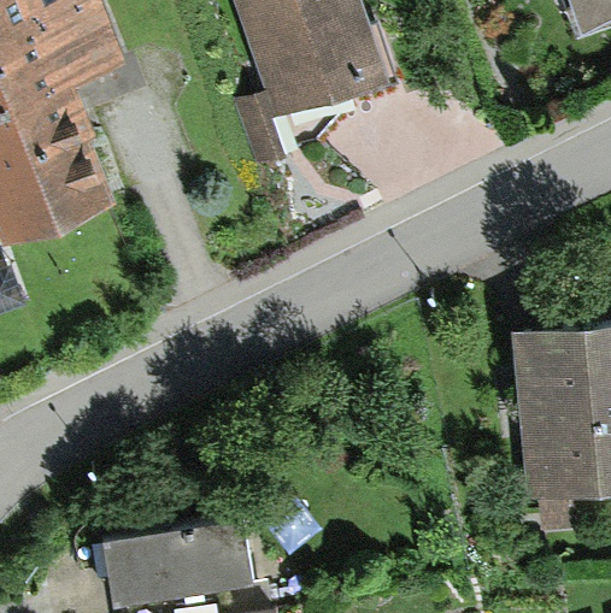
[(95,0),(0,0),(0,249),(112,205),(69,93),(123,71),(95,0)]
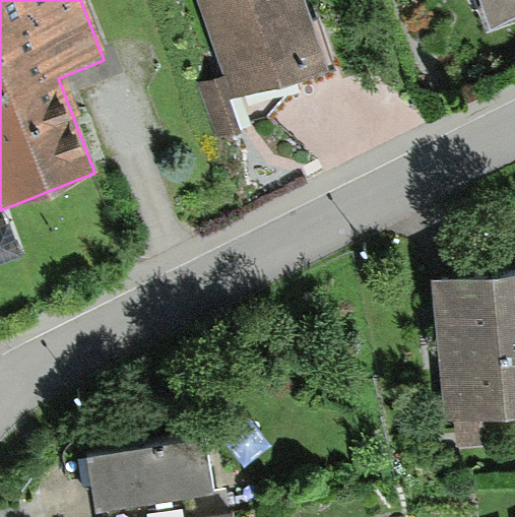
[(302,0),(196,0),(221,74),(195,83),(214,142),(253,130),(242,97),(325,69),(302,0)]
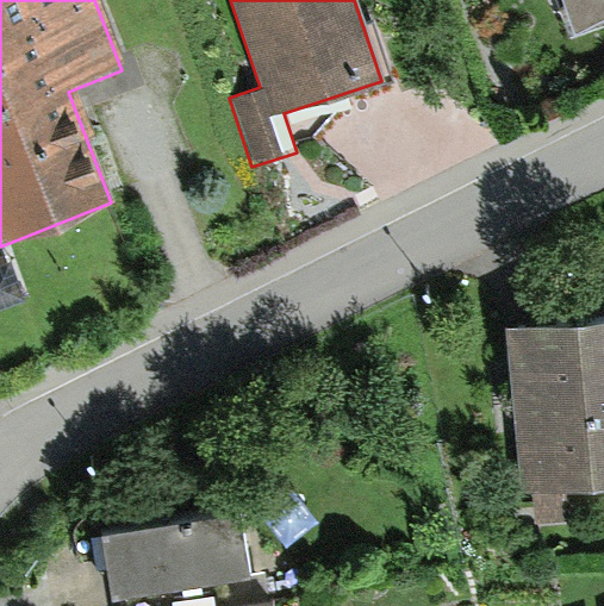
[(603,0),(559,0),(570,29),(603,8),(603,0)]
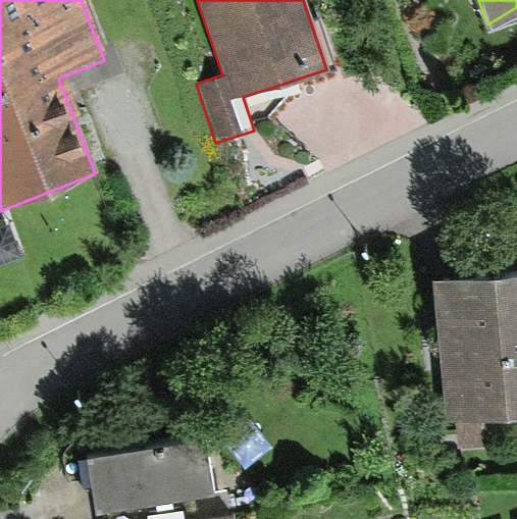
[(516,274),(433,280),(444,419),(516,413),(516,274)]
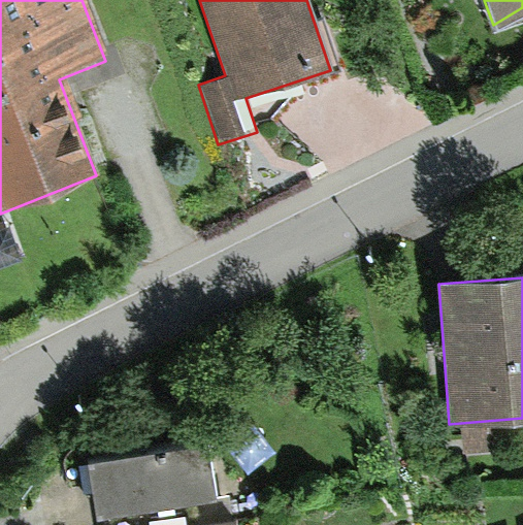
[(208,446),(91,464),(99,521),(217,502),(208,446)]
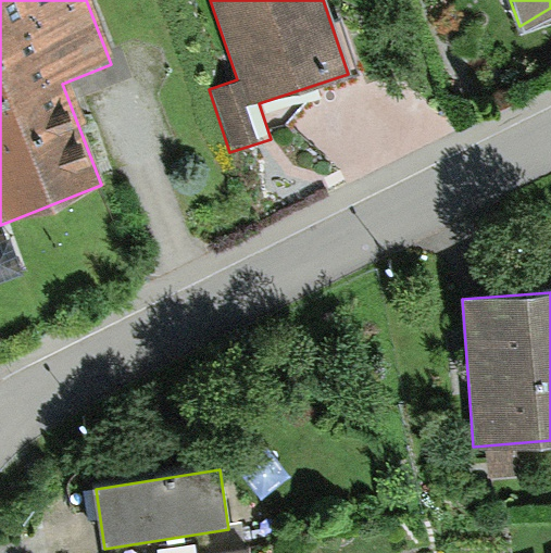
All buildings are outlined.
